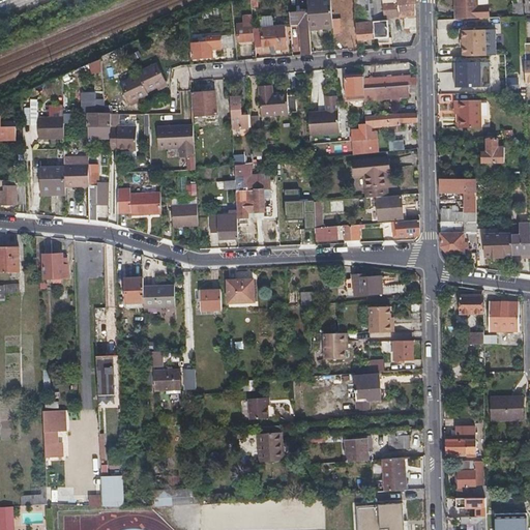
[(306,0),(307,6),(310,30),(319,29),(318,25),(333,24),(332,20),(332,8),(330,0),(306,0)]
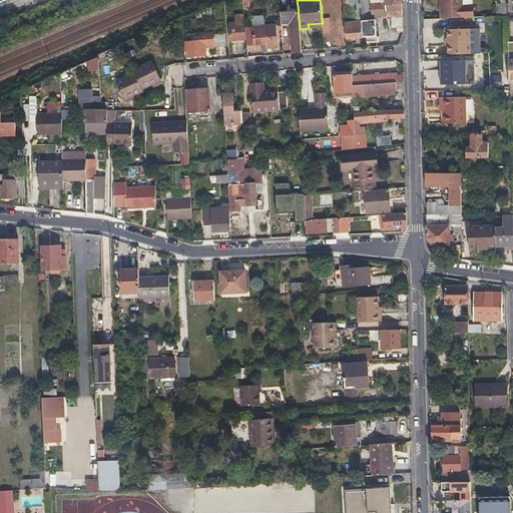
[(371,20),(371,17),(369,0),(343,0),(347,38),(367,37),(367,41),(377,40),(376,20),(371,20)]
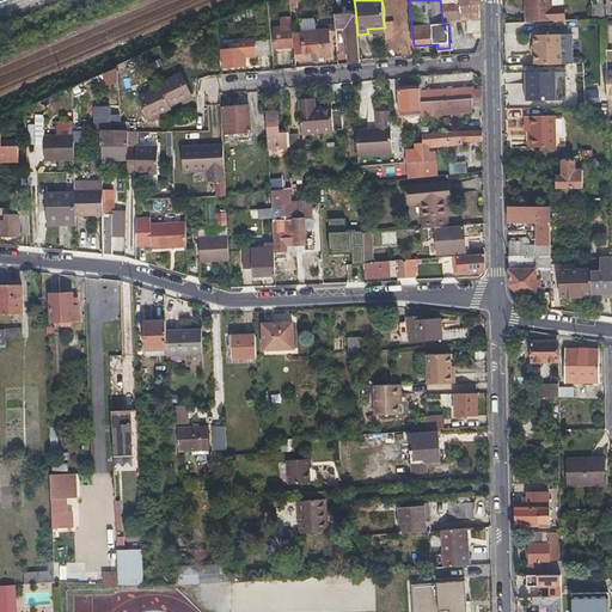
[(440,0),(442,20),(479,18),(477,0),(440,0)]
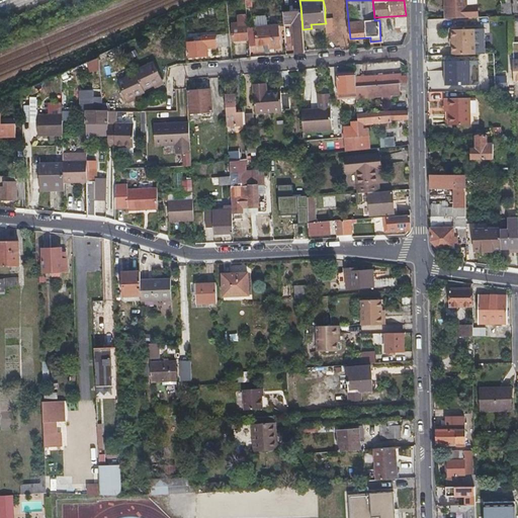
[(443,0),(445,19),(478,18),(478,6),(466,7),(465,0),(443,0)]
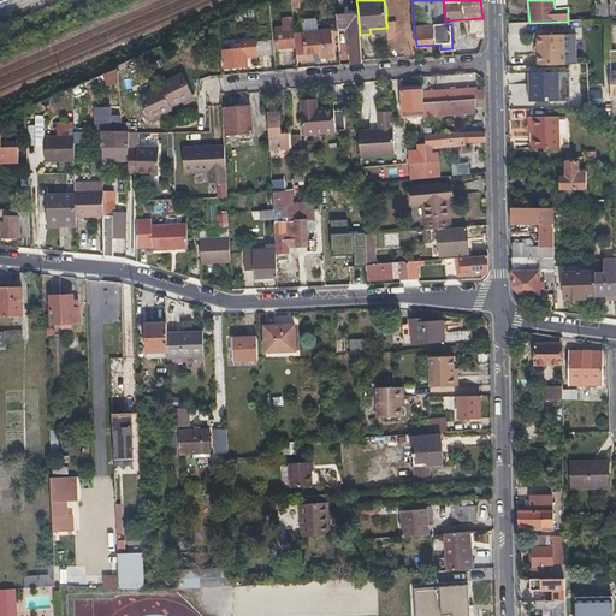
[(597,21),(608,19),(608,0),(597,1),(597,21)]
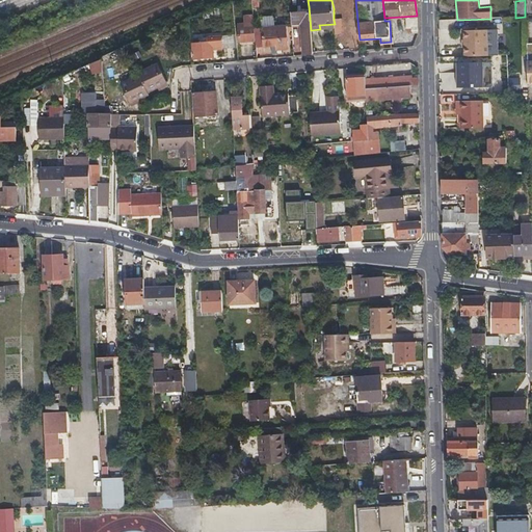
[(290,14),(291,17),(291,23),(301,22),(304,55),(313,54),(311,30),(309,6),(290,8),(290,14)]
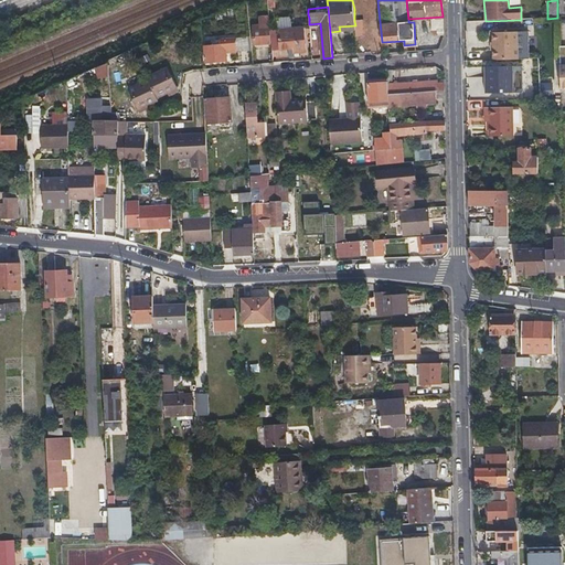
[(363,20),(354,21),(355,25),(355,30),(355,36),(364,35),(363,20)]
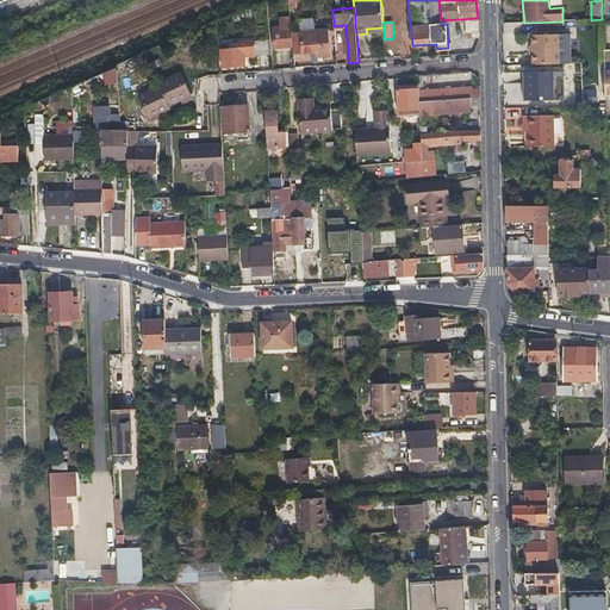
[(466,22),(466,27),(466,32),(472,32),(472,35),(478,35),(478,22),(466,22)]
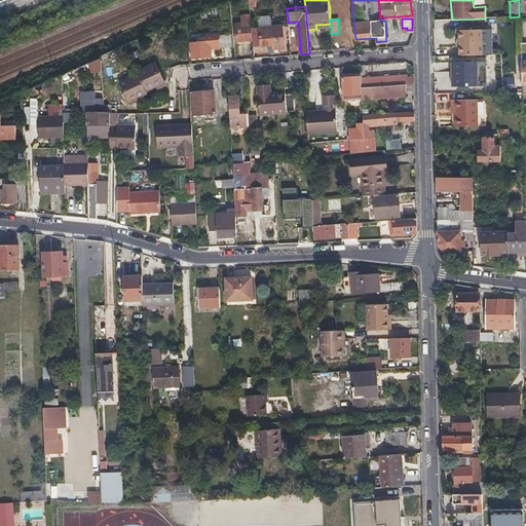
[(237,25),(237,27),(237,28),(236,29),(236,36),(243,35),(245,41),(253,40),(252,27),(240,29),(239,25),(237,25)]
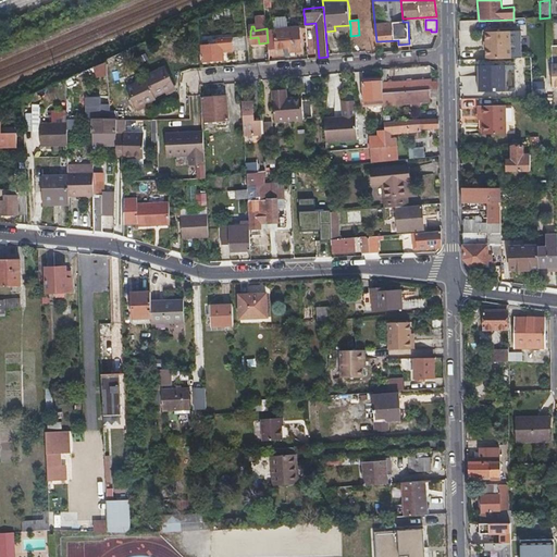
[(289,52),(296,51),(302,51),(299,26),(274,28),(276,50),(289,48),(289,52)]
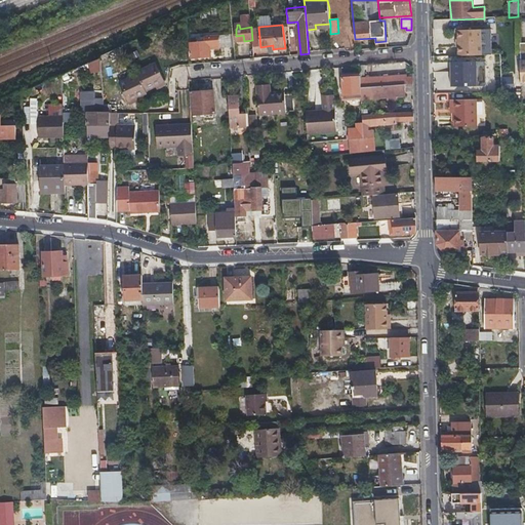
[(457,31),(458,56),(481,55),(481,31),(457,31)]
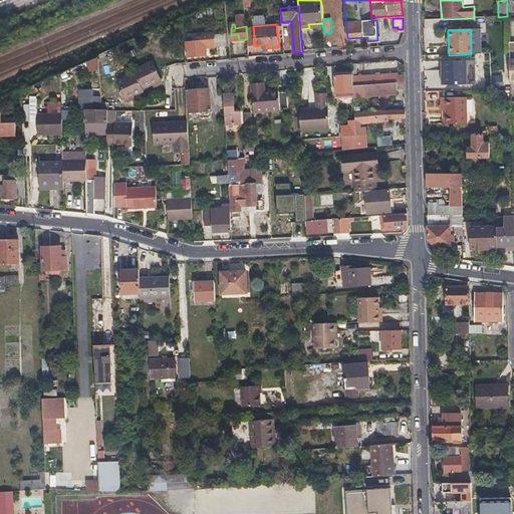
[(215,46),(215,41),(214,35),(195,37),(195,41),(188,41),(189,57),(207,56),(207,47),(215,46)]
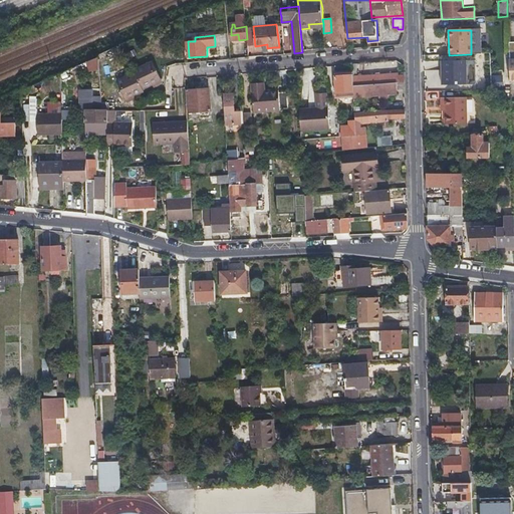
[(513,56),(504,57),(505,81),(513,80),(513,56)]
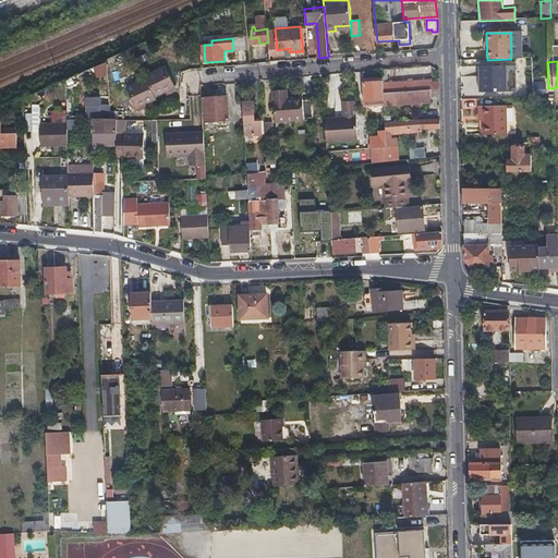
[(93,75),(104,73),(101,62),(91,64),(93,75)]
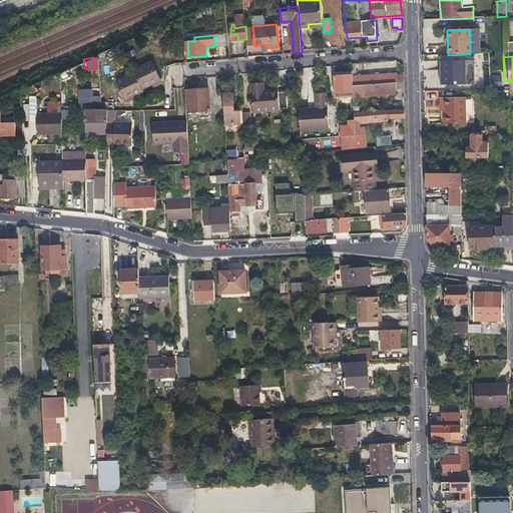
[(161,81),(158,72),(154,63),(135,71),(136,73),(117,81),(124,99),(133,95),(143,91),(142,89),(153,84),(161,81)]
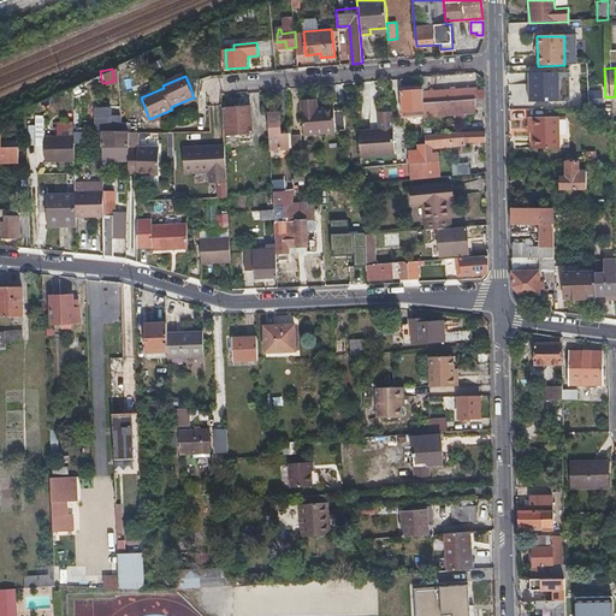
[(424,104),(474,99),(479,99),(478,87),(424,93),(424,104)]
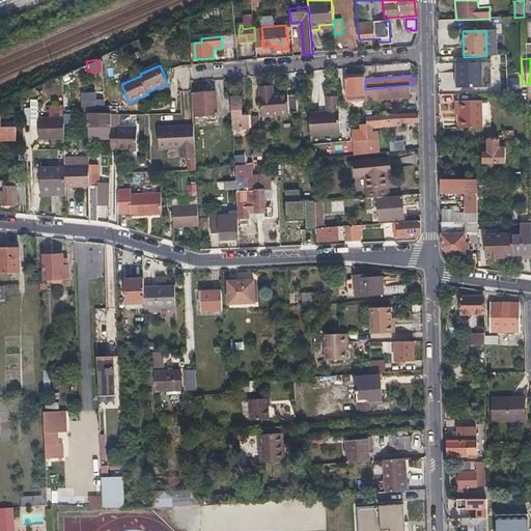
[(458,91),(457,89),(457,86),(466,86),(465,84),(469,84),(468,76),(447,77),(448,91),(458,91)]
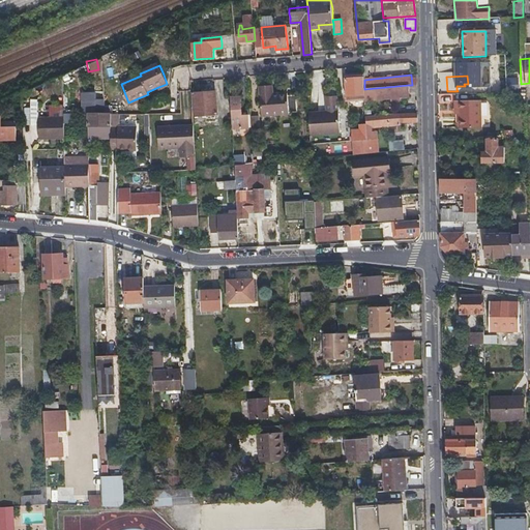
[(364,95),(364,89),(364,80),(363,78),(345,79),(346,100),(354,100),(354,95),(364,95)]
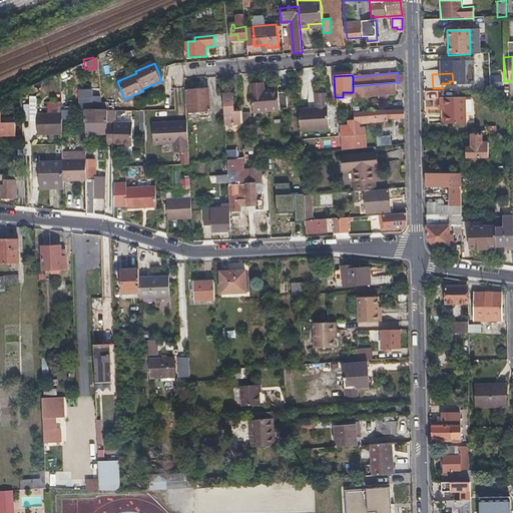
[(240,79),(236,79),(231,79),(232,92),(241,91),(240,79)]
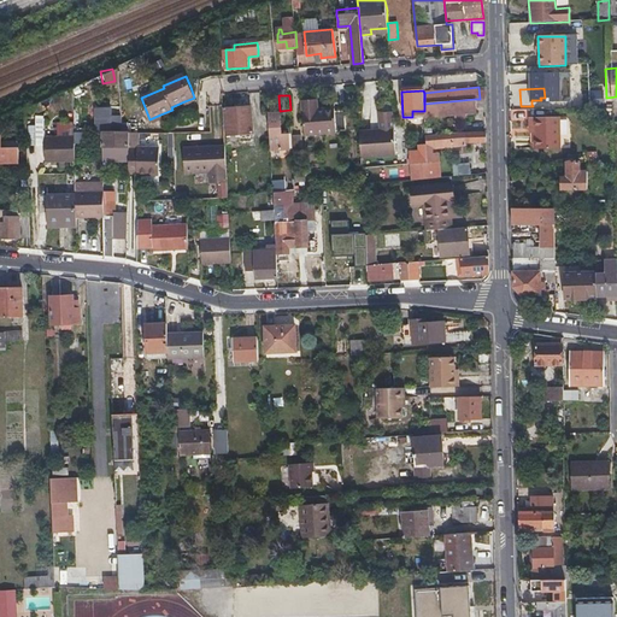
[(475,99),(424,104),(424,111),(425,117),(476,112),(475,99)]
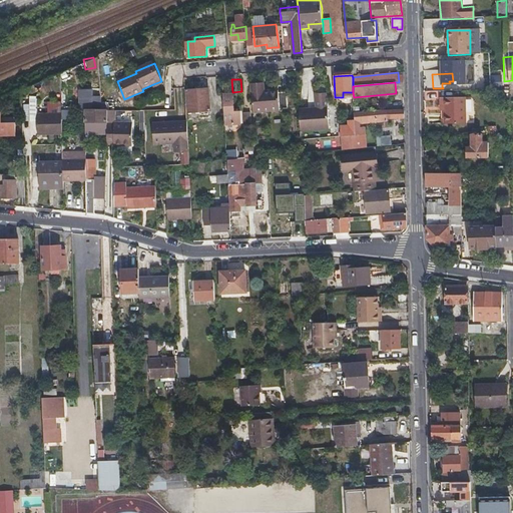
[(287,108),(287,100),(286,92),(278,92),(278,89),(264,91),(264,83),(251,83),(252,111),(280,110),(279,108),(287,108)]
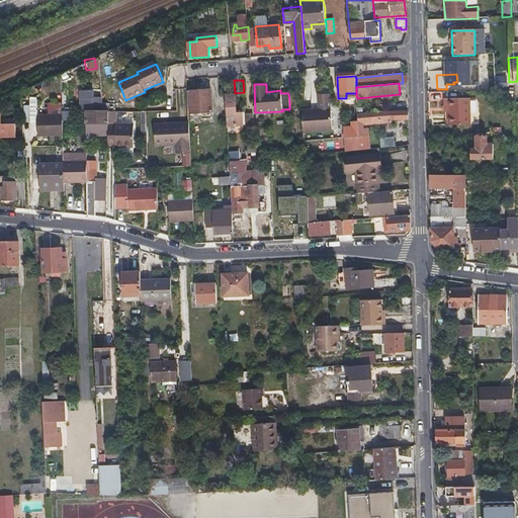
[(90,88),(76,89),(77,107),(99,106),(99,95),(90,95),(90,88)]
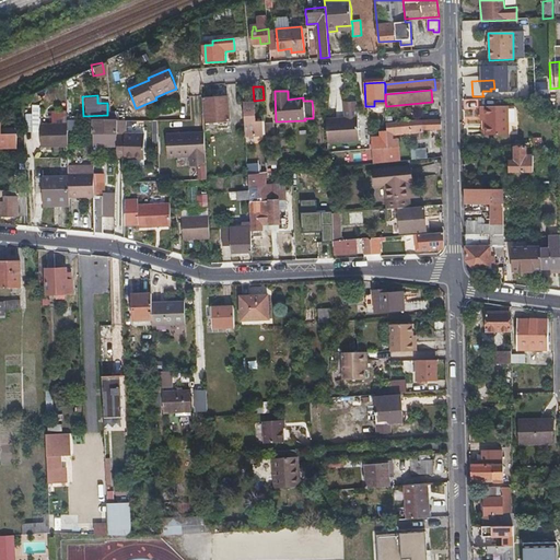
[(205,121),(217,120),(228,119),(226,95),(203,96),(205,121)]
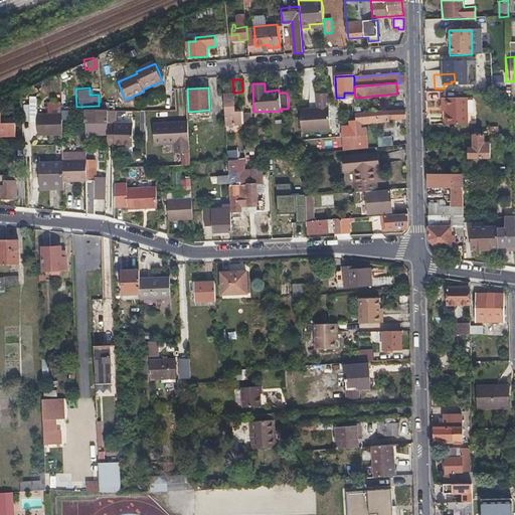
[(225,121),(229,120),(234,120),(232,95),(223,95),(225,121)]
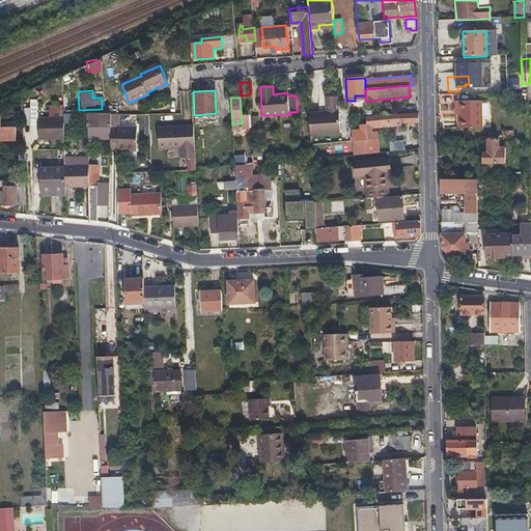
[(456,111),(458,111),(460,111),(460,115),(460,129),(481,129),(481,102),(455,102),(456,111)]
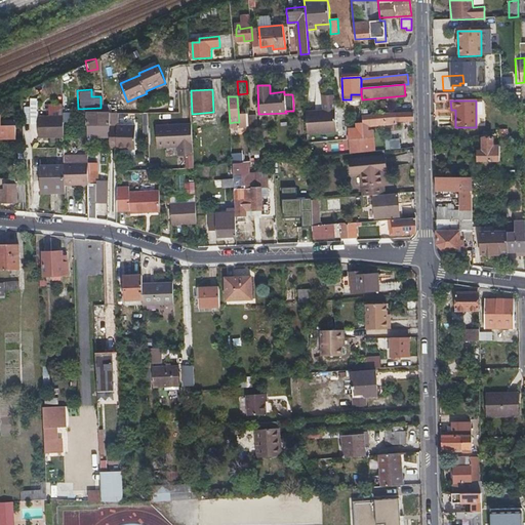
[(307,134),(322,133),(336,132),(335,110),(306,113),(307,134)]
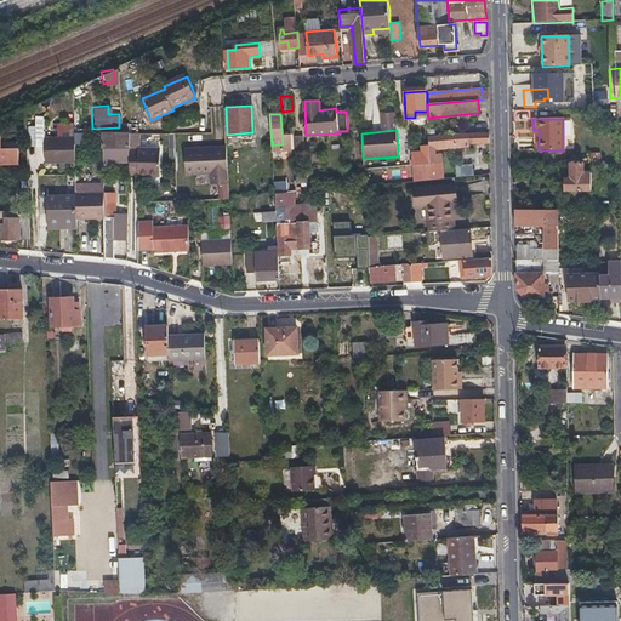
[(104,134),(104,141),(104,147),(130,147),(130,134),(104,134)]
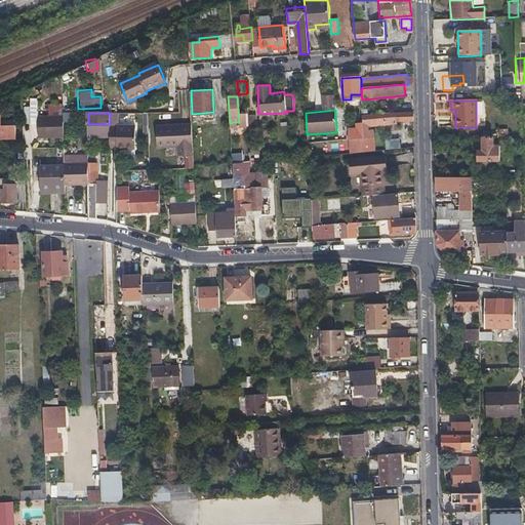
[(367,126),(372,126),(397,123),(397,121),(406,121),(406,123),(409,123),(408,121),(413,120),(413,113),(397,113),(362,116),(363,124),(363,137),(350,138),(350,153),(374,151),(372,130),(367,130),(367,126)]
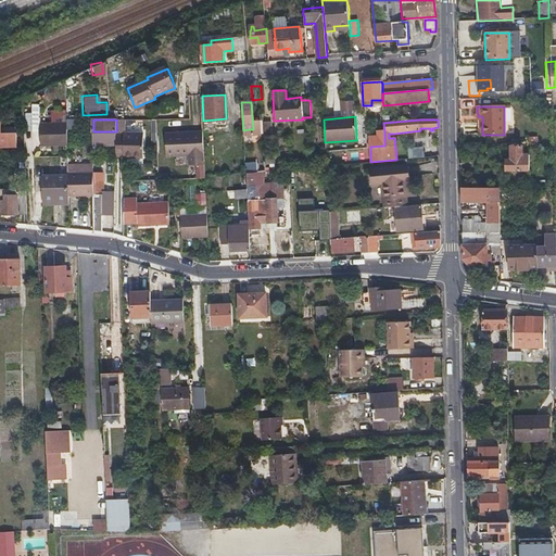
[(17,133),(16,133),(2,134),(2,127),(2,122),(0,121),(0,146),(17,147),(17,133)]
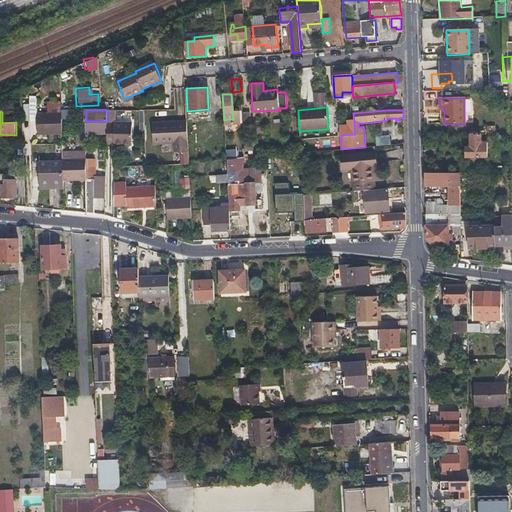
[(242,127),(246,127),(250,127),(249,112),(242,113),(242,127)]
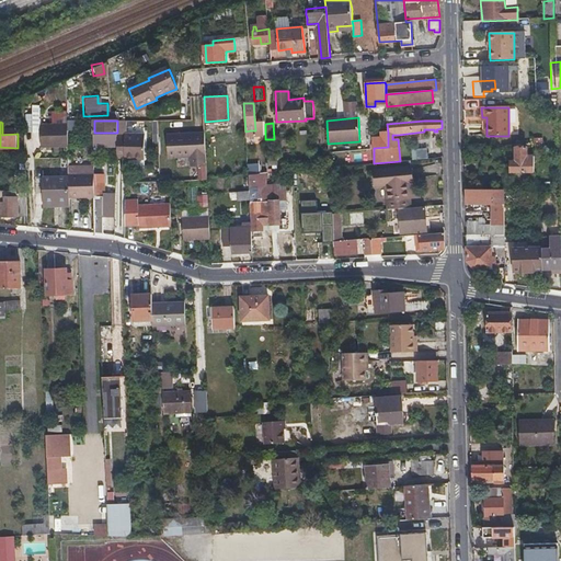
[(68,125),(55,125),(41,125),(42,149),(69,148),(68,125)]
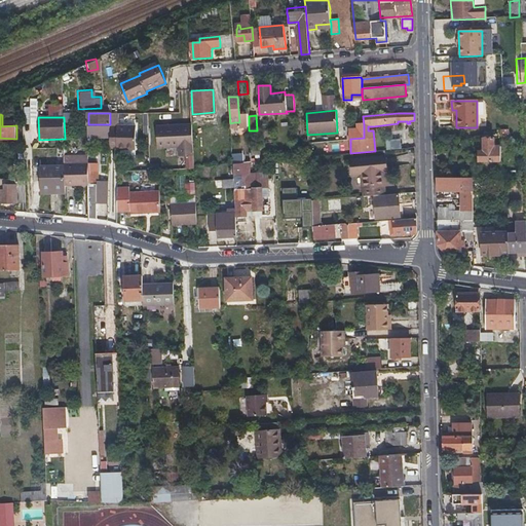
[(194,154),(192,124),(157,126),(158,147),(179,146),(180,155),(194,154)]
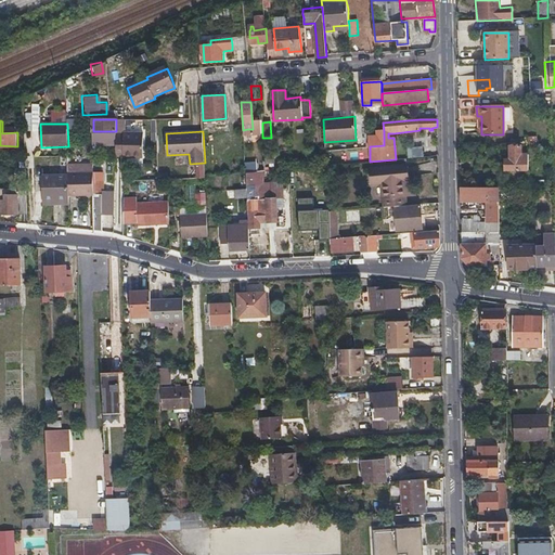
[(370,146),(384,145),(384,131),(377,131),(377,136),(369,137),(370,146)]
